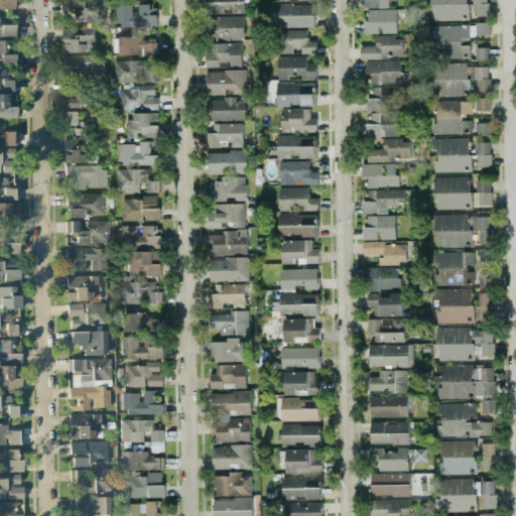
[(0,0),(0,9),(14,10),(13,0),(0,0)]
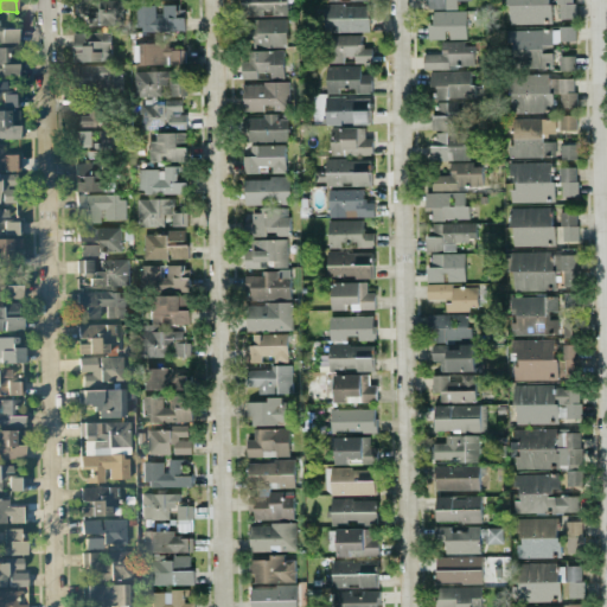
[(93,0),(81,0),(72,0),(72,16),(87,16),(87,26),(123,25),(122,0),(121,0),(93,1),(93,0)]
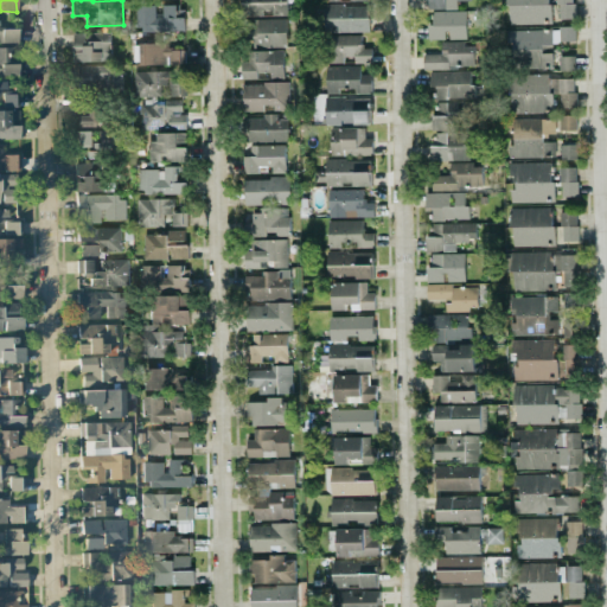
[(286,0),(241,0),(242,16),(287,14),(286,0)]
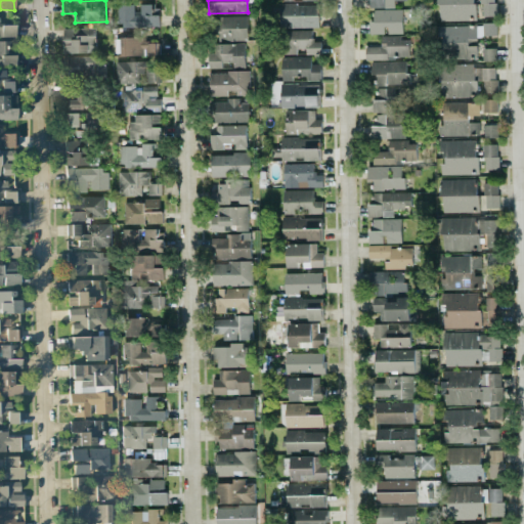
[(369,0),(369,7),(393,8),(392,0),(369,0)]
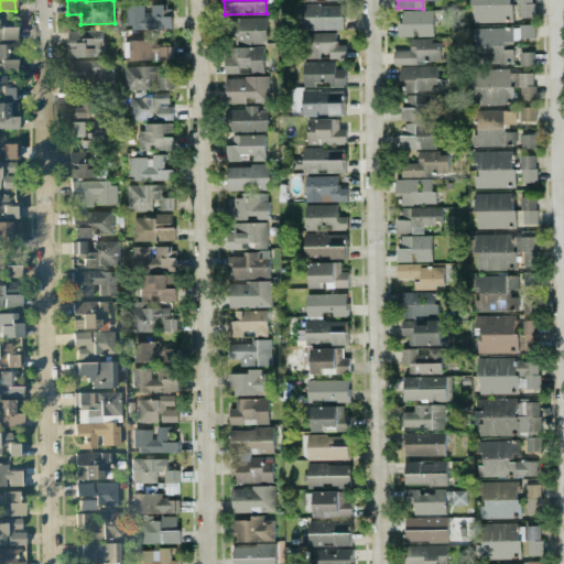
[(510,0),(470,0),(472,22),(510,22),(510,0)]
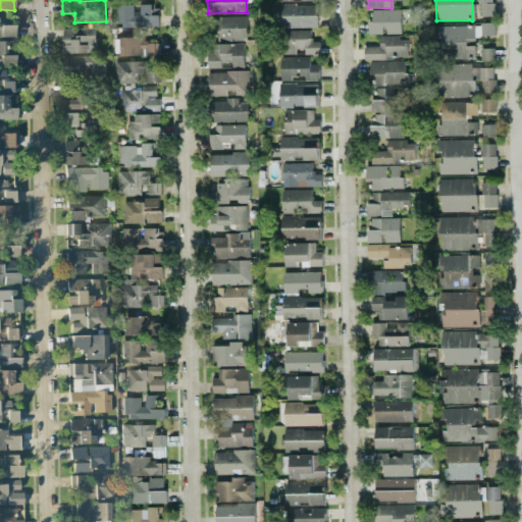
[(492,0),(478,0),(479,16),(493,16),(492,0)]
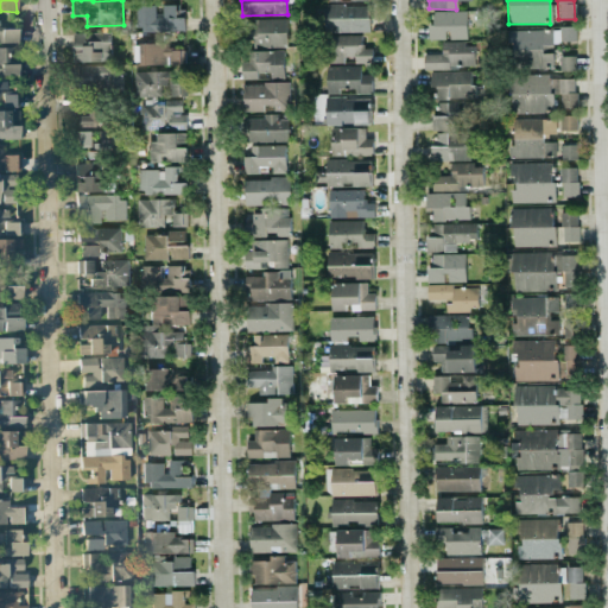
[(154,5),(135,6),(137,31),(184,31),(184,18),(177,18),(177,5),(162,5),(162,18),(156,18),(154,5)]
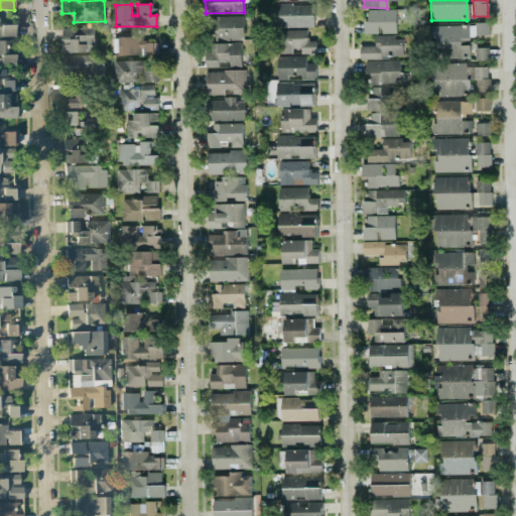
[(313,4),(274,4),(275,27),(313,27),(313,4)]
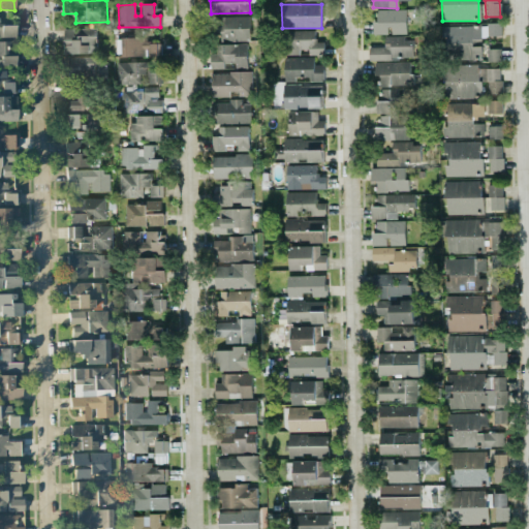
[(406,9),(374,9),(375,34),(406,34),(406,9)]
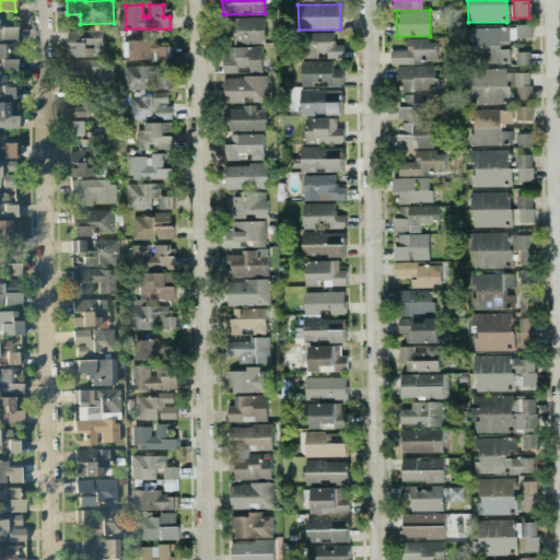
[(264,43),(264,18),(231,19),(231,44),(264,43)]
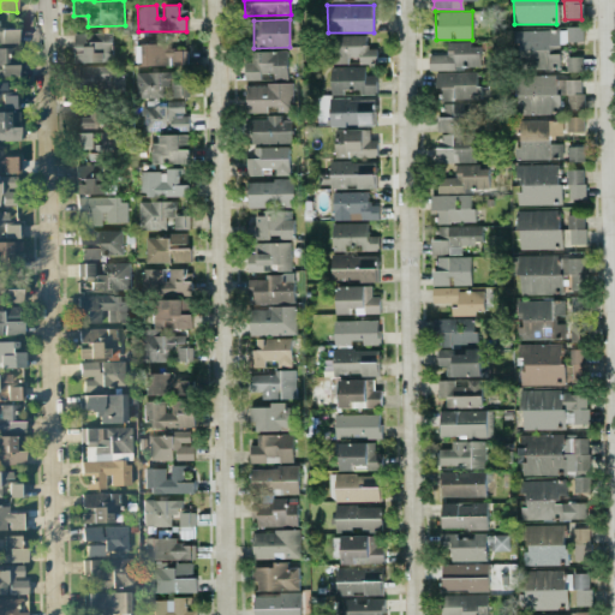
[(559,66),(559,53),(549,53),(549,43),(583,43),(583,29),(513,30),(513,66),(559,66)]
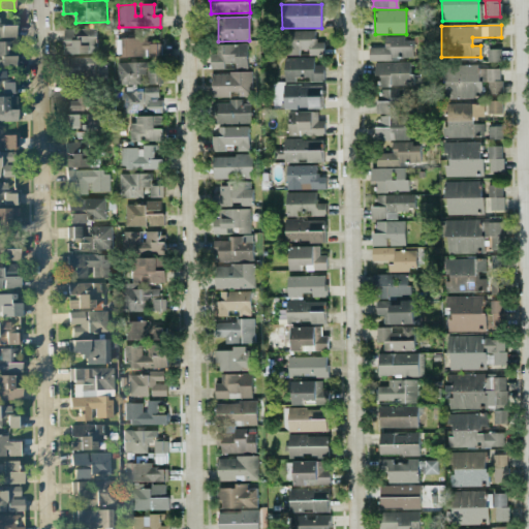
[(0,38),(14,38),(14,26),(0,26),(0,38)]
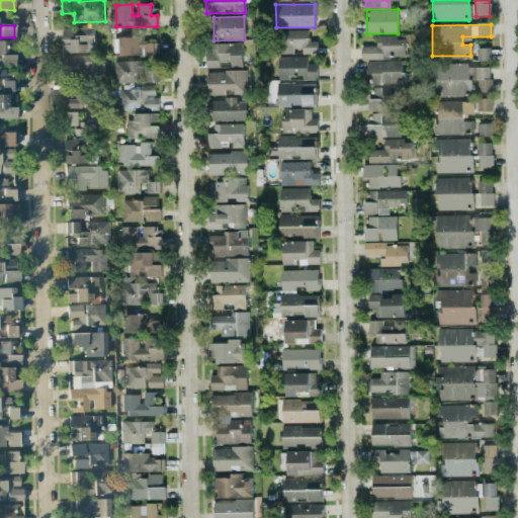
[(62,28),(63,53),(94,52),(94,27),(62,28)]
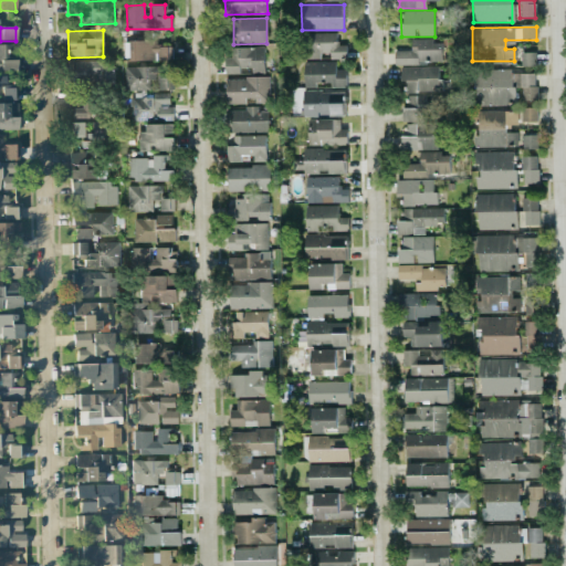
[(336,33),(303,32),(303,59),(320,59),(320,52),(329,52),(329,59),(346,59),(346,45),(336,45),(336,33)]
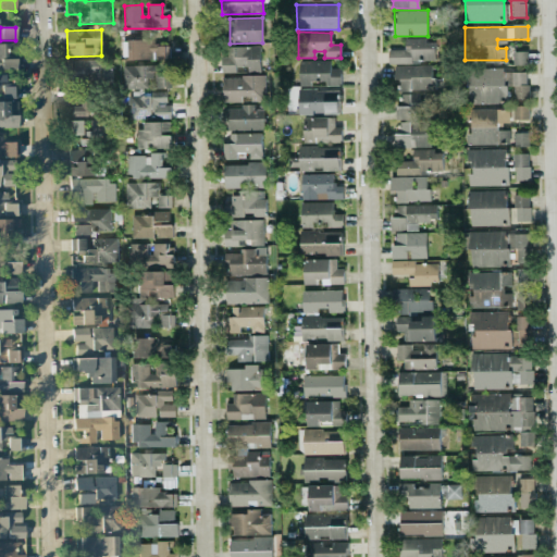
[(388,63),(434,62),(433,39),(405,39),(405,49),(388,50),(388,63)]
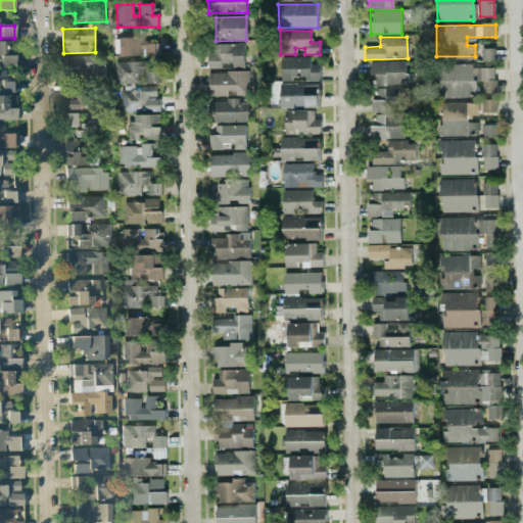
[(115,39),(116,56),(155,55),(154,38),(115,39)]
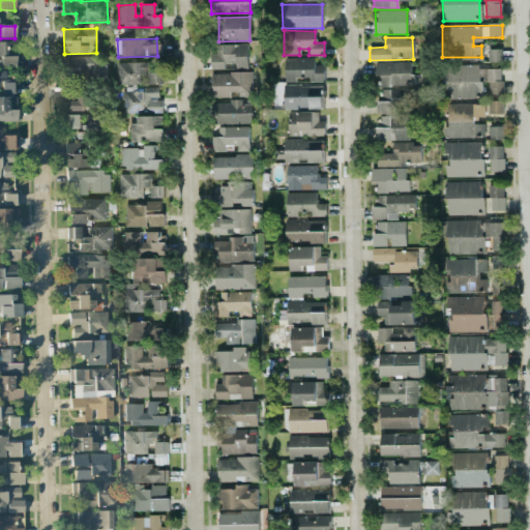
[(0,66),(16,66),(16,56),(8,56),(7,43),(0,43),(0,66)]
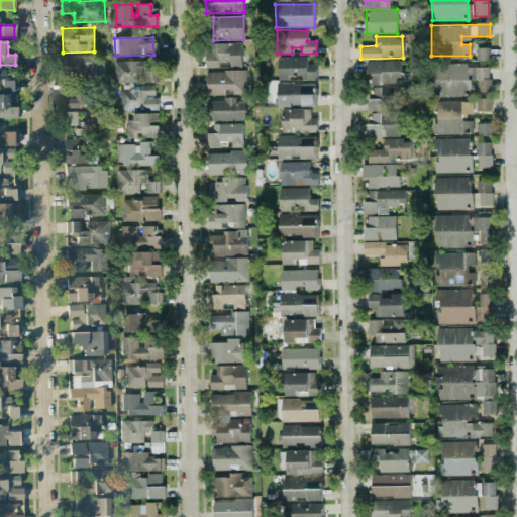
[(241,67),(240,42),(205,43),(206,68),(241,67)]
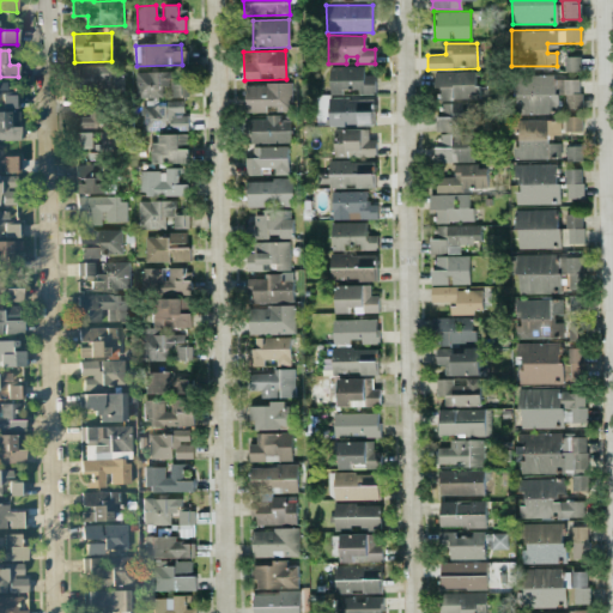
[(580,72),(581,56),(564,56),(564,71),(580,72)]
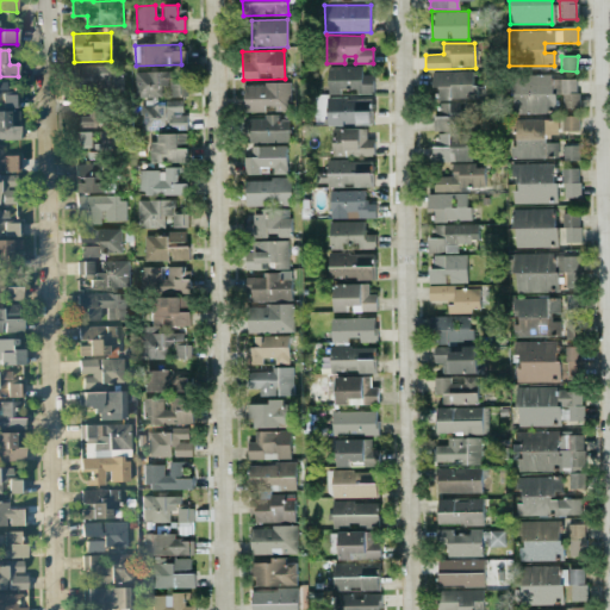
[(122,92),(123,67),(83,64),(83,91),(122,92)]
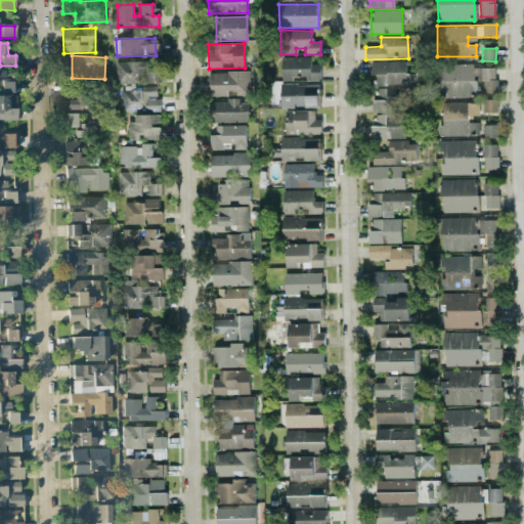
[(320,81),(320,62),(311,62),(311,57),(280,56),(280,80),(320,81)]
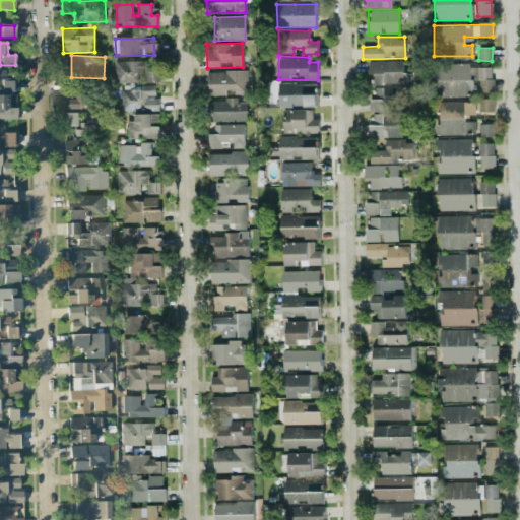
[(403,61),(369,61),(369,84),(403,84),(403,61)]
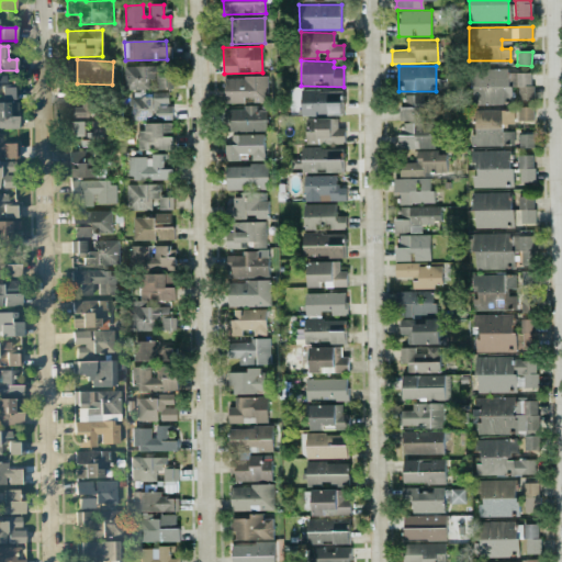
[(166,89),(167,68),(125,67),(125,89),(166,89)]
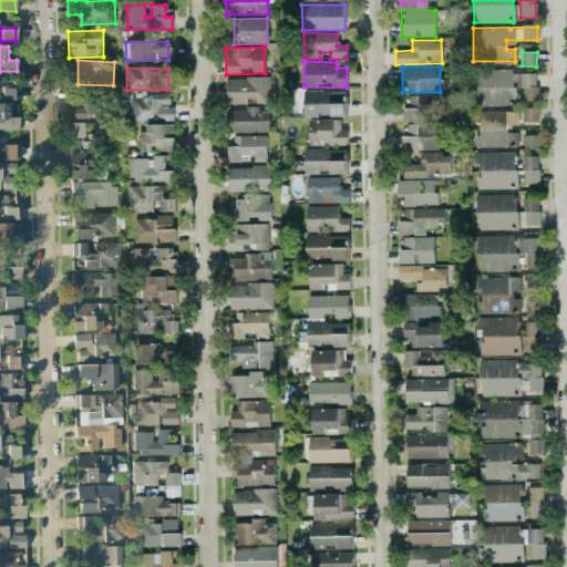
[(537,101),(536,71),(475,72),(476,105),(516,104),(515,88),(522,88),(522,101),(537,101)]
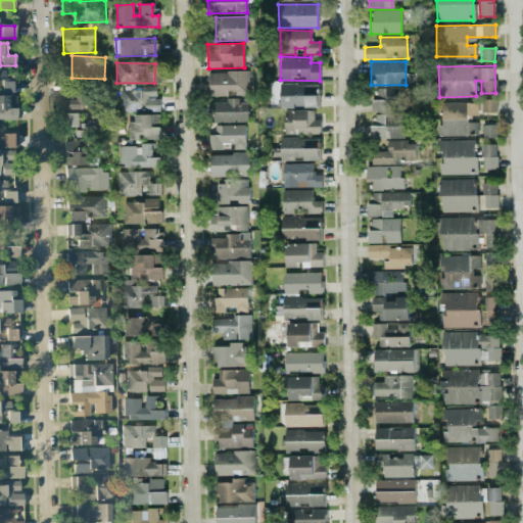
[(0,92),(12,93),(12,81),(4,81),(4,72),(0,70),(0,92)]
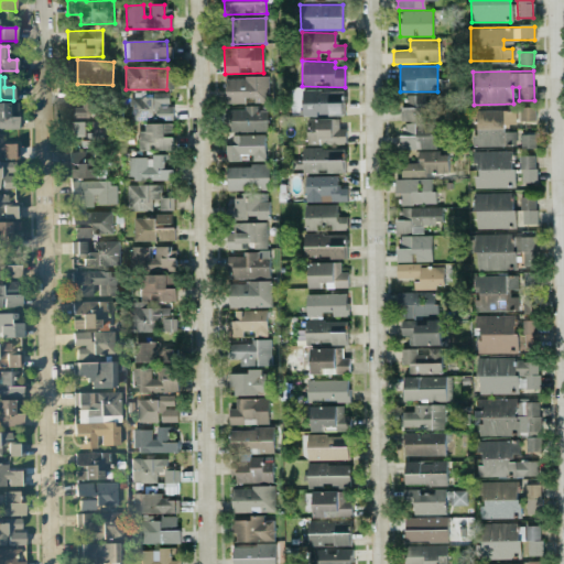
[(267,77),(225,77),(225,104),(268,102),(267,77)]
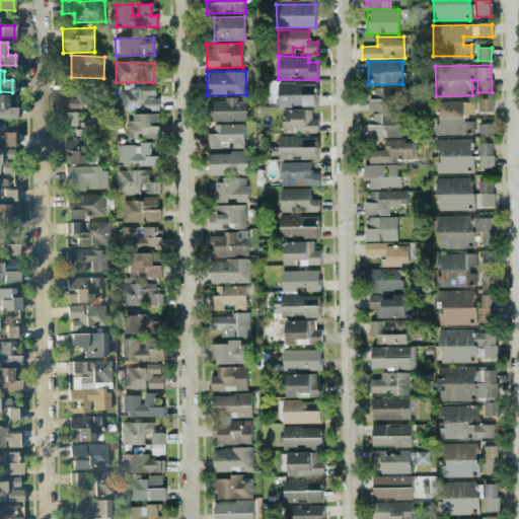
[(278,106),(315,106),(315,83),(277,84),(278,106)]
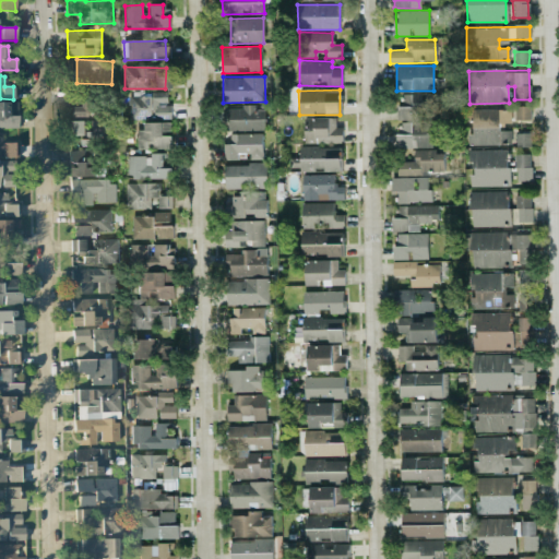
[(97,95),(70,92),(68,109),(95,113),(97,95)]
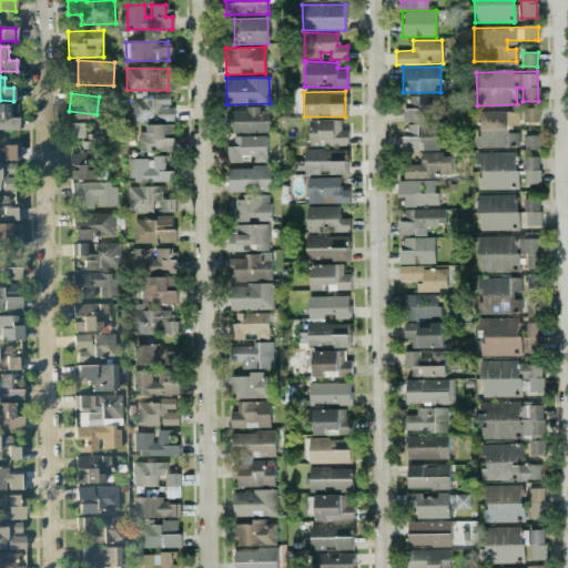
[(173,121),(173,108),(170,108),(170,93),(151,93),(151,99),(132,98),(132,120),(173,121)]
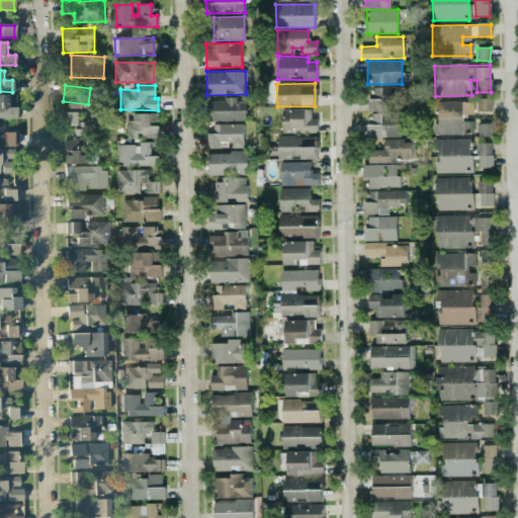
[(390,86),(375,87),(375,99),(367,99),(368,110),(395,109),(394,93),(390,93),(390,86)]
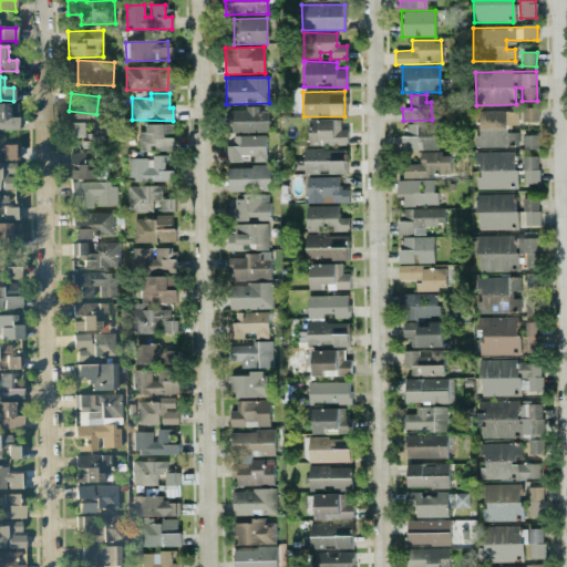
[(0,130),(18,130),(18,117),(9,117),(8,104),(0,104),(0,130)]
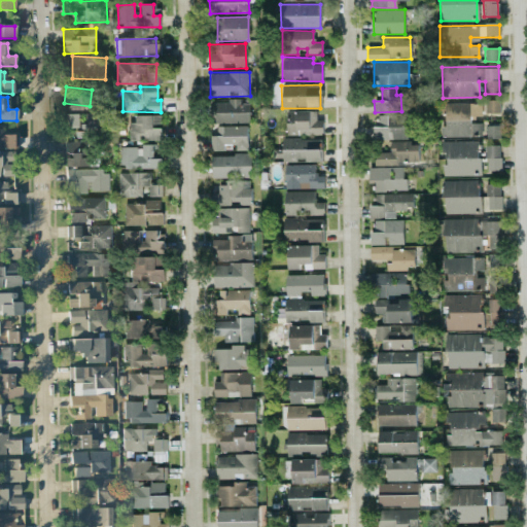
[(211,123),(248,124),(249,101),(212,100),(211,123)]
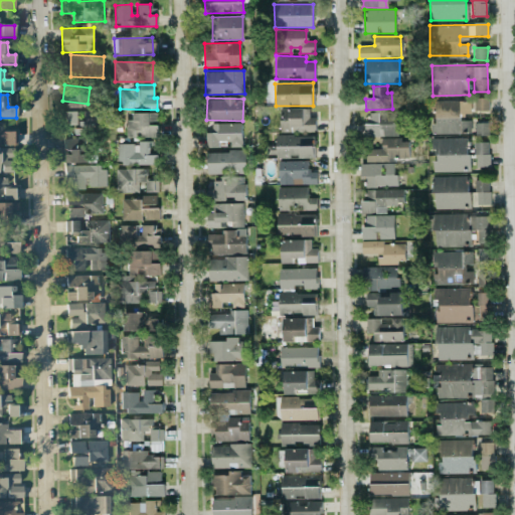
[(489,110),(488,98),(474,98),(474,110),(489,110)]
